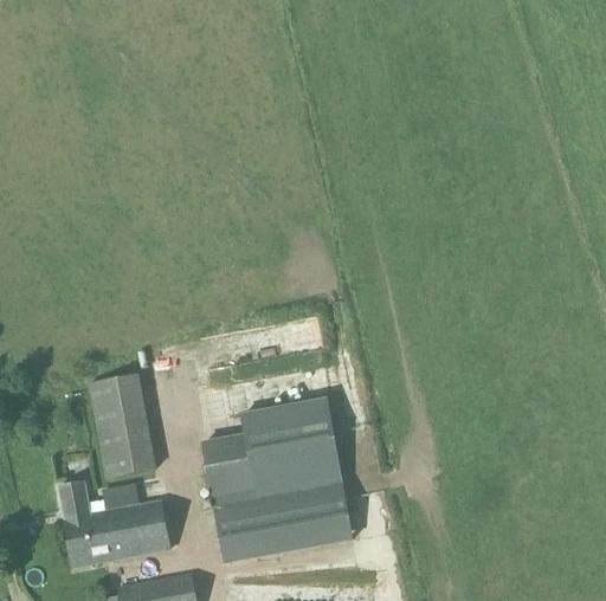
[(212,355),(237,351),(232,324),(208,328),(212,355)]
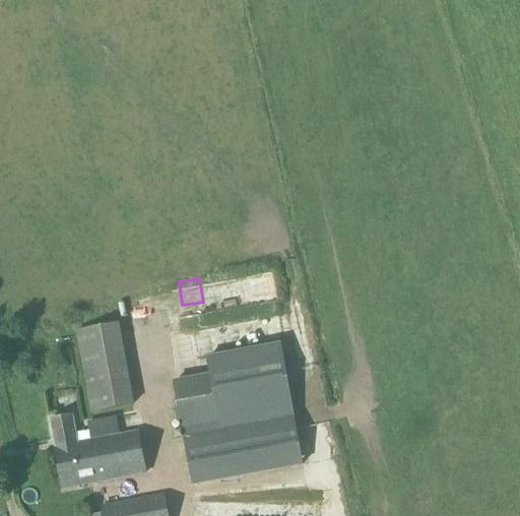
[(91,408),(133,401),(118,321),(77,328),(91,408)]
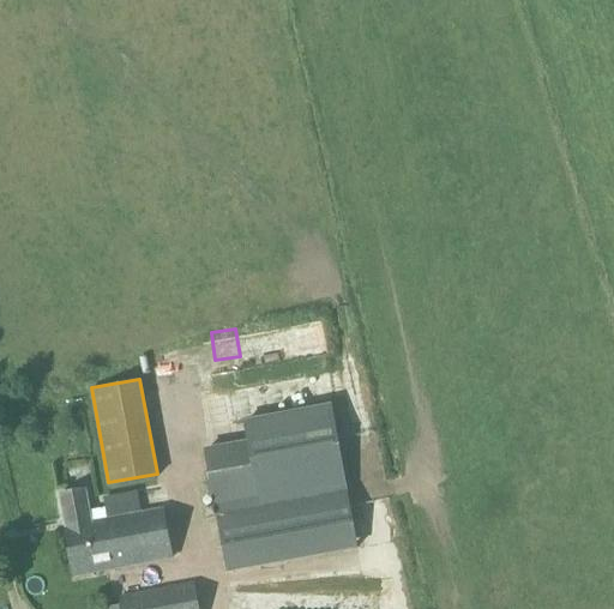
[(206,459),(217,519),(227,571),(357,546),(333,418),(246,435),(250,452),(206,459)]
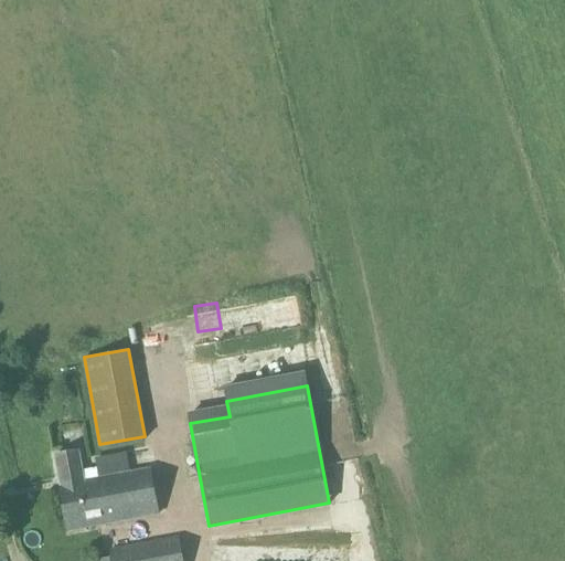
[(80,479),(85,478),(78,448),(55,453),(65,504),(84,500),(80,479)]
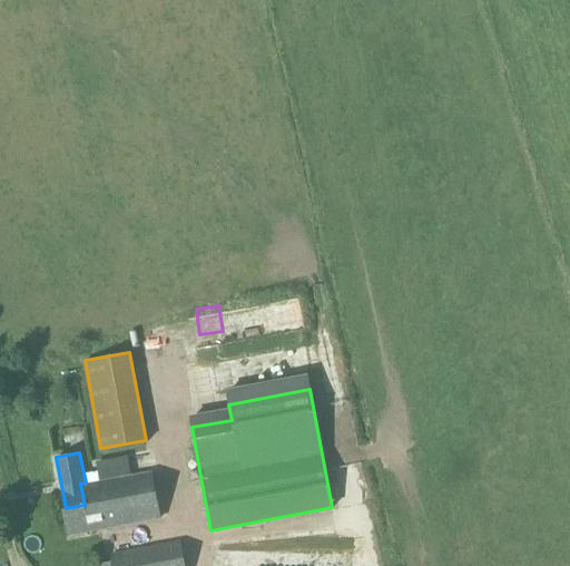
[(66,508),(70,533),(159,517),(150,470),(86,482),(80,484),(85,505),(66,508)]
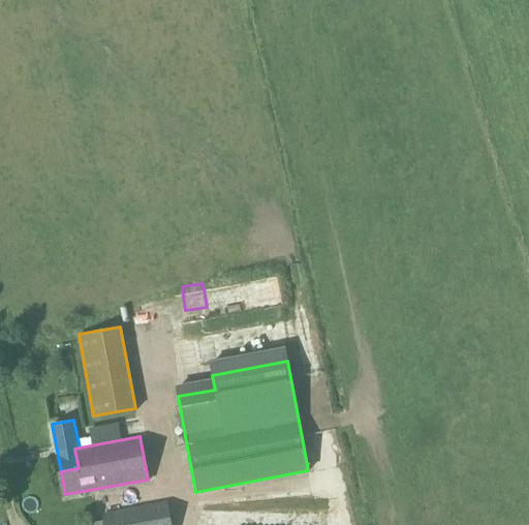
[(104,524),(173,524),(168,500),(102,513),(104,524)]
